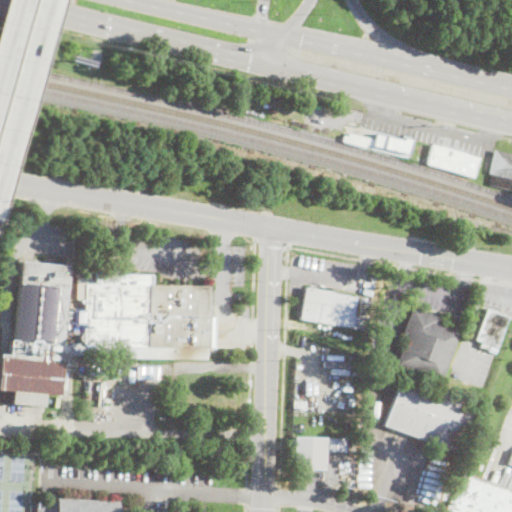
[(413,139),(409,154),(366,143),(365,147),(342,141),(344,135),(348,136),(349,133),(374,140),(376,130),(413,139)]
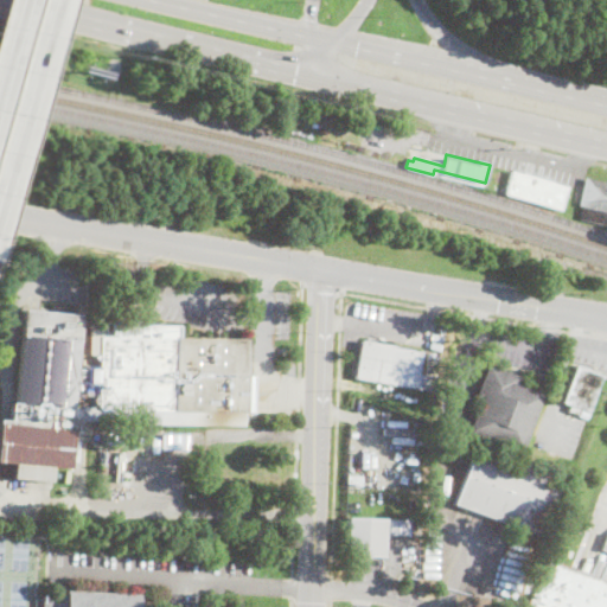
[(568,186),(560,210),(506,192),(513,170),(568,186)]
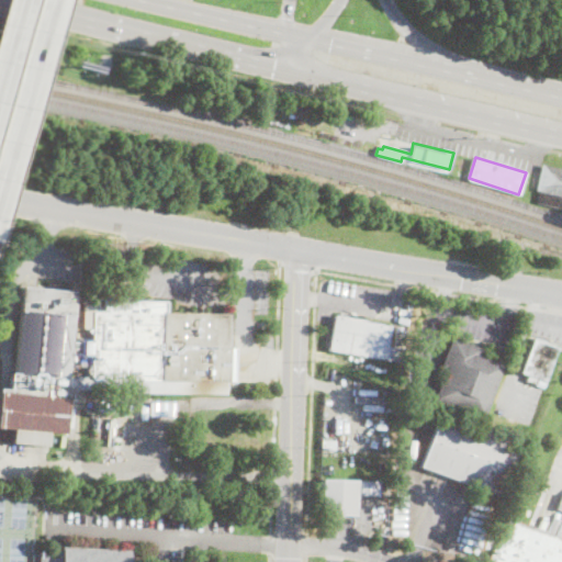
[(561,209),(536,203),(539,191),(536,190),(541,165),(561,169),(561,209)]
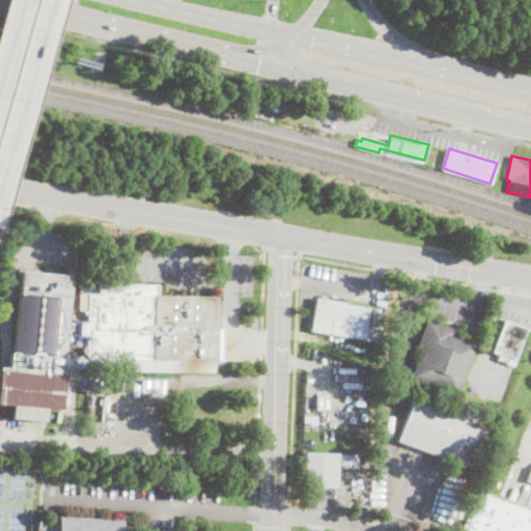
[(67,324),(87,325),(88,310),(79,309),(81,282),(92,283),(91,296),(110,297),(111,280),(121,281),(121,285),(156,288),(156,295),(217,300),(215,328),(222,329),(219,360),(216,360),(215,372),(126,371),(124,365),(87,366),(87,369),(71,367),(71,376),(65,376),(62,410),(46,409),(45,421),(2,418),(3,404),(0,404),(0,367),(9,368),(10,353),(15,353),(21,271),(72,275),(67,324)]
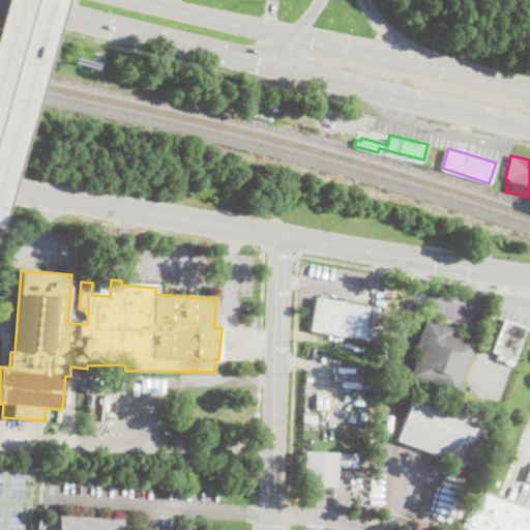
[(380,329),(378,342),(310,330),(316,297),(369,306),(364,326),(380,329)]
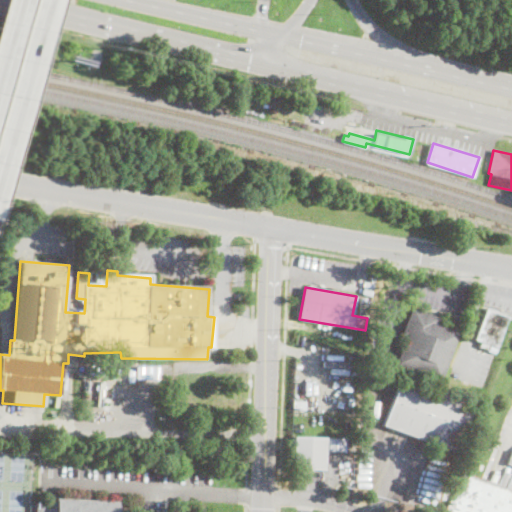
[(441,381),(396,364),(406,336),(401,334),(410,307),(437,317),(435,323),(458,332),(441,381)]
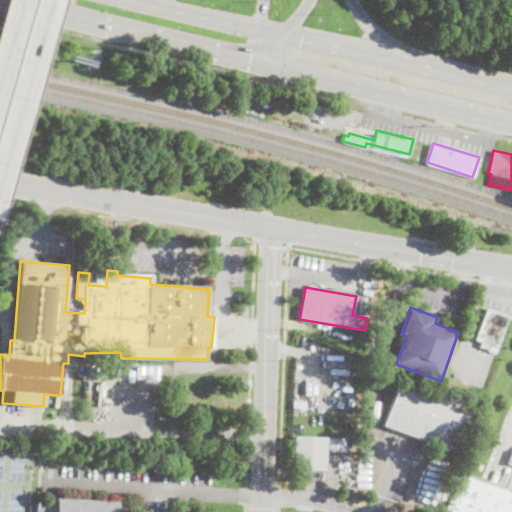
[(496,347),(488,344),(486,350),(478,347),(480,341),(474,339),(485,308),(507,317),(496,347)]
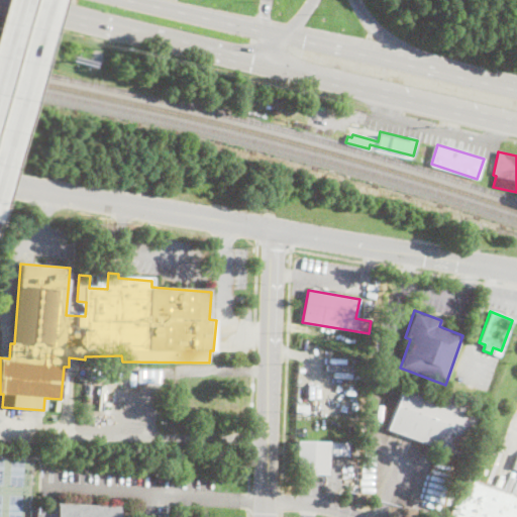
[(501,350),(499,357),(492,354),(494,348),(501,350)]
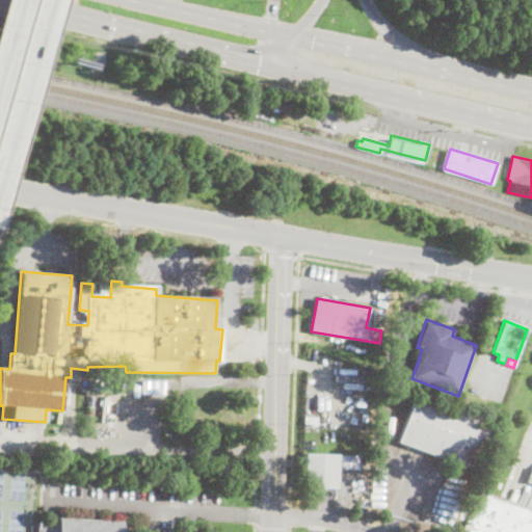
[(166,379),(166,393),(150,392),(150,379),(166,379)]
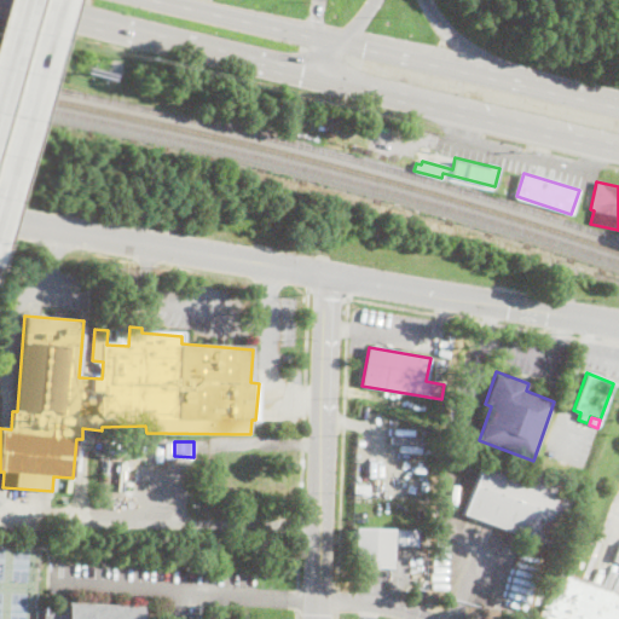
[(550,545),(463,514),(484,457),(571,489),(550,545)]
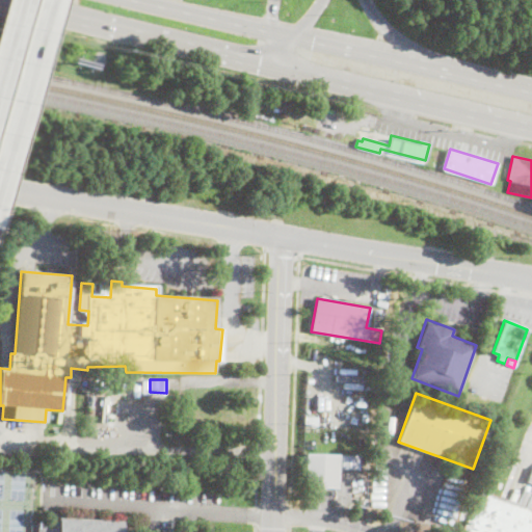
[(337,488),(303,487),(304,454),(338,454),(337,488)]
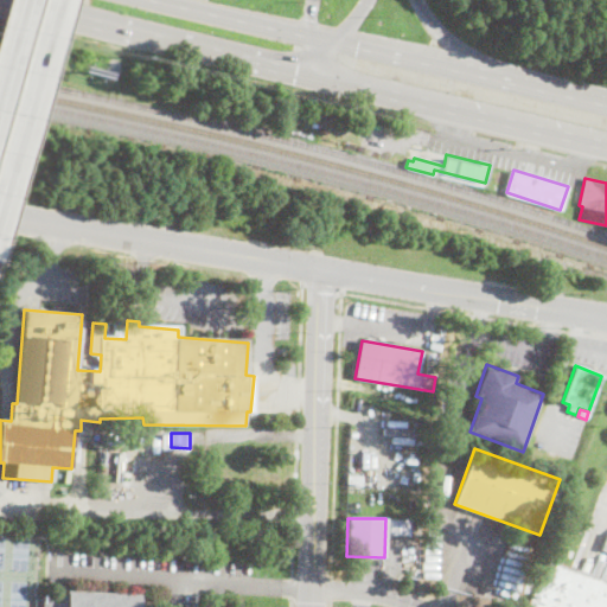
[(389,534),(408,534),(408,518),(389,518),(389,534)]
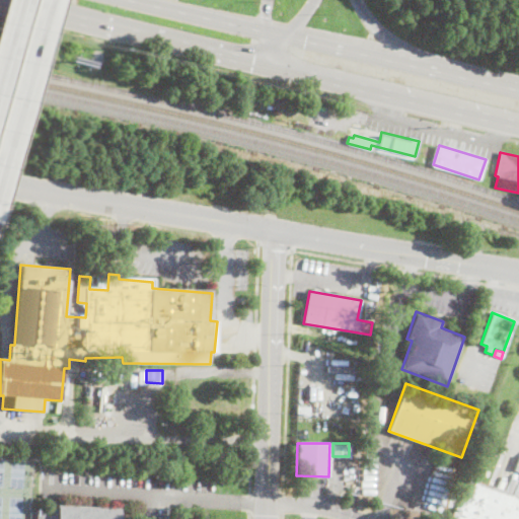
[(518,518),(449,518),(465,477),(518,498),(518,518)]
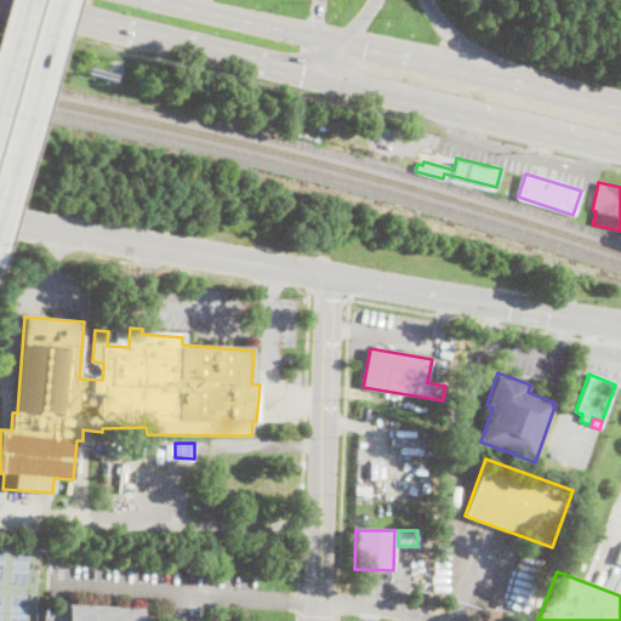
[(142,608),(142,613),(148,613),(147,617),(157,617),(155,620),(43,620),(44,609),(61,610),(61,608),(67,608),(67,604),(142,608)]
